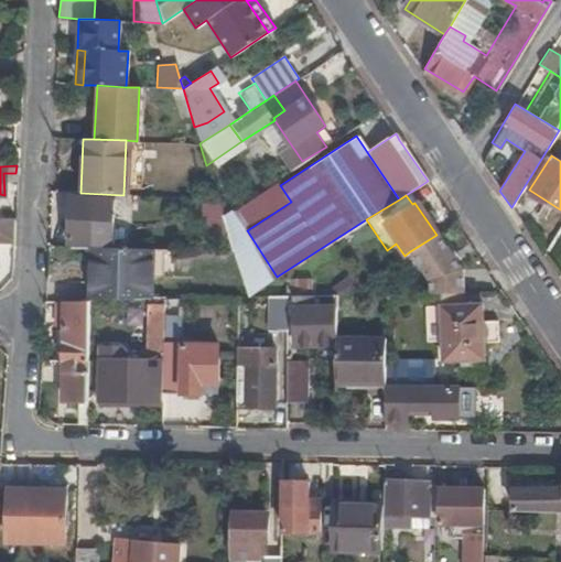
[(105,244),(107,200),(69,198),(67,242),(105,244)]
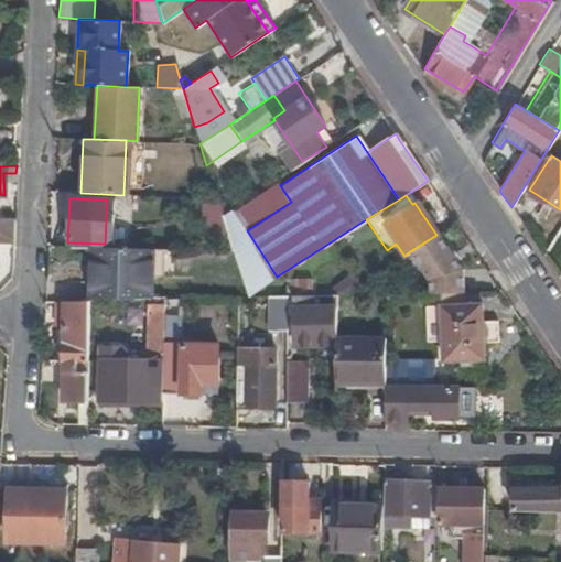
[(437,235),(410,251),(429,279),(429,293),(463,292),(463,270),(438,234),(437,235)]
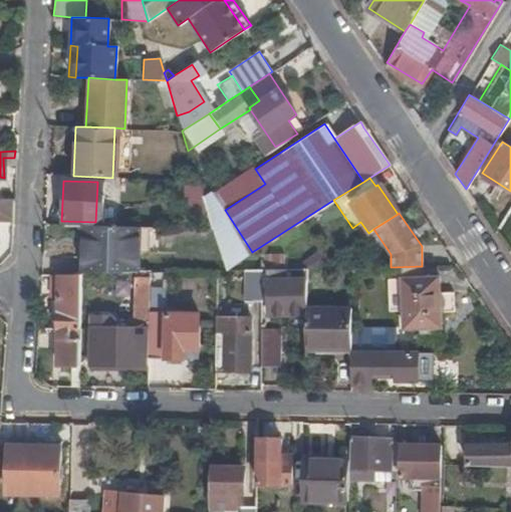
[(124,270),(125,231),(80,230),(79,250),(84,250),(84,269),(124,270)]
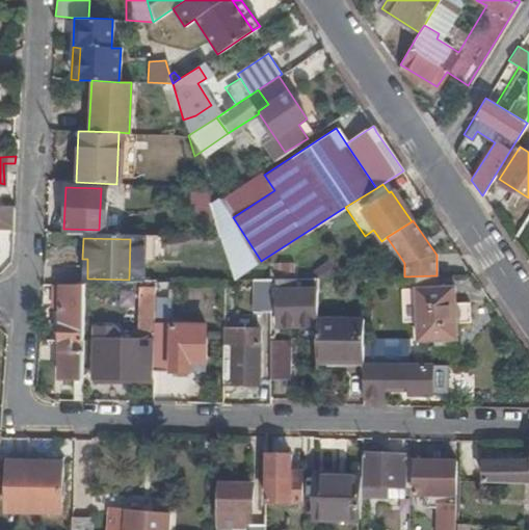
[(352,261),(355,259),(349,250),(331,263),(337,270),(352,261)]
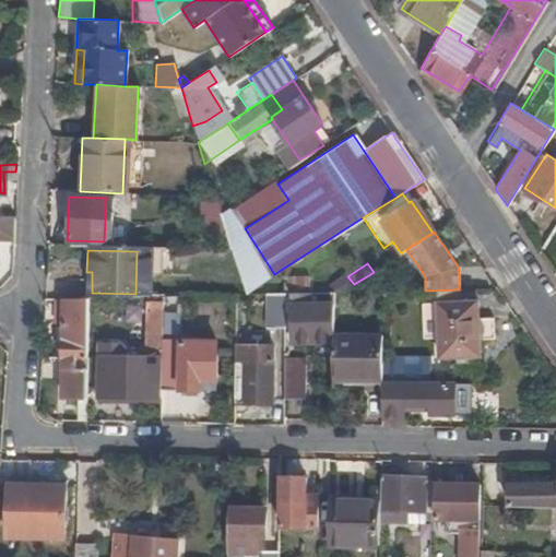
[(471,301),(471,289),(435,291),(436,303),(471,301)]
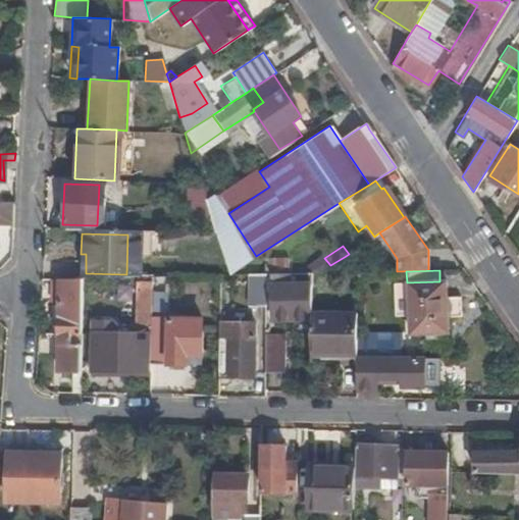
[(288,284),(310,283),(310,272),(288,273),(288,284)]
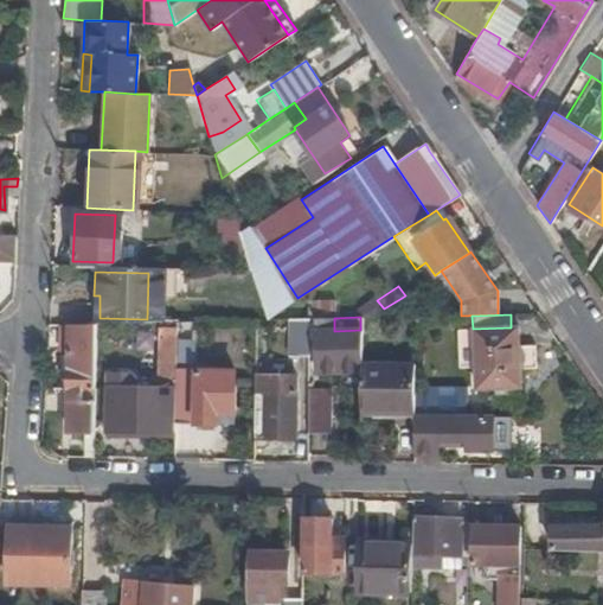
[(287,355),(307,355),(308,318),(287,319),(287,355)]
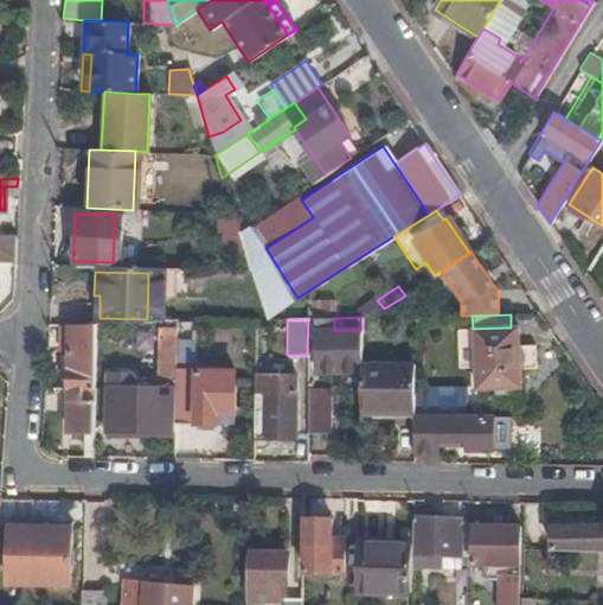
[(315,374),(359,374),(359,364),(360,330),(334,331),(334,318),(308,318),(307,355),(314,355),(315,374)]
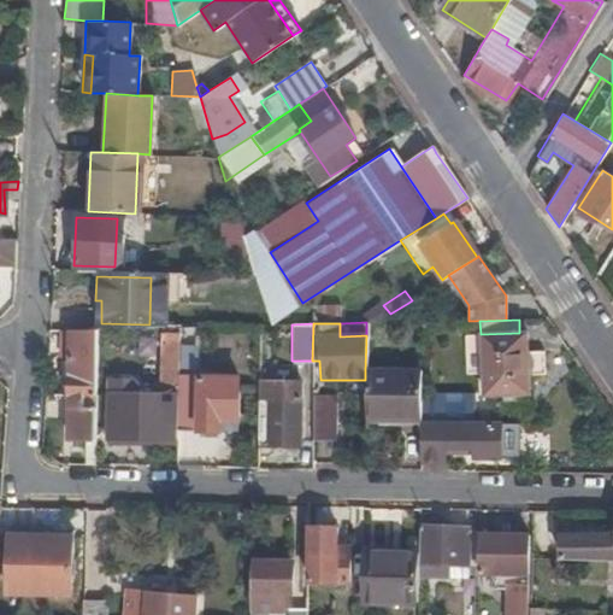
[(68,437),(93,438),(95,329),(69,331),(53,329),(53,338),(60,338),(60,353),(68,352),(68,437)]
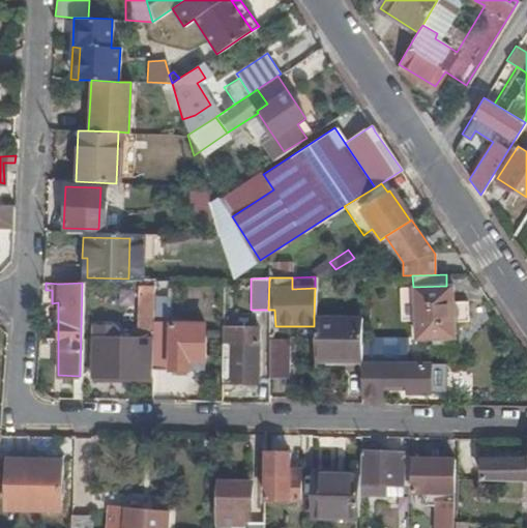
[(450,286),(446,286),(413,287),(414,340),(452,338),(451,321),(465,321),(465,301),(451,301),(450,286)]
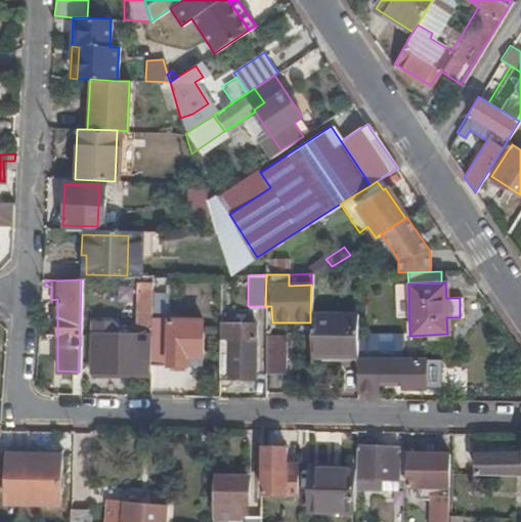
[(136,292),(135,322),(147,322),(149,292),(136,292)]
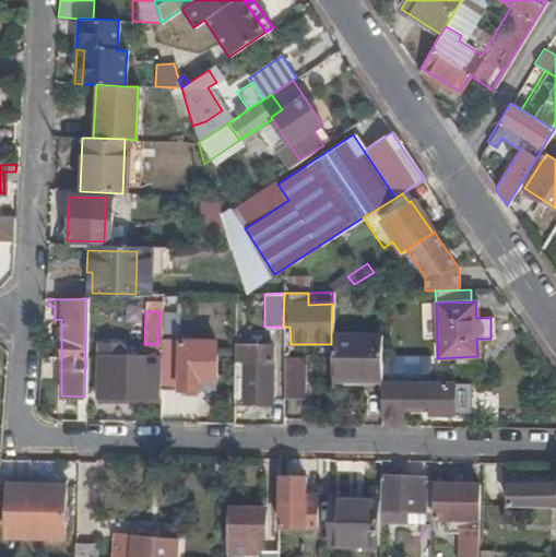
[(330,379),(380,379),(380,355),(381,336),(331,335),(331,344),(330,379)]
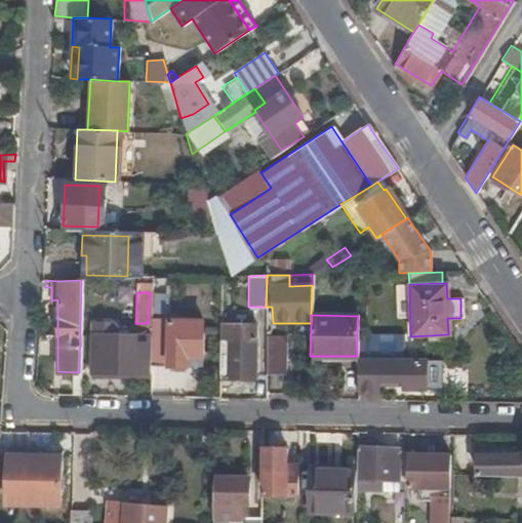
[(155,329),(149,329),(149,334),(149,365),(166,365),(185,366),(186,361),(201,362),(201,320),(167,319),(155,319),(155,329)]
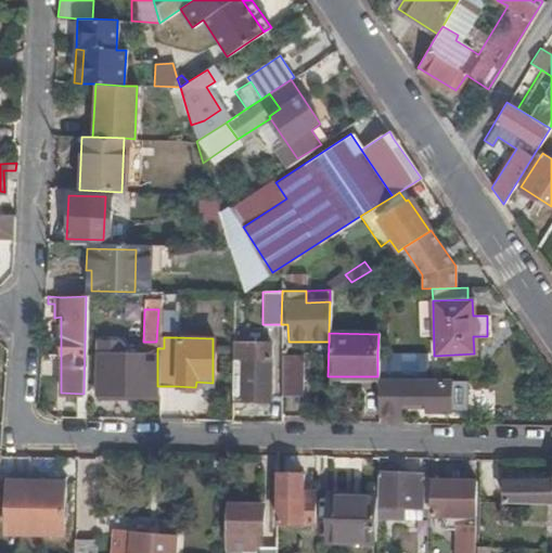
[(231,348),(230,399),(268,399),(270,344),(249,343),(249,348),(231,348)]
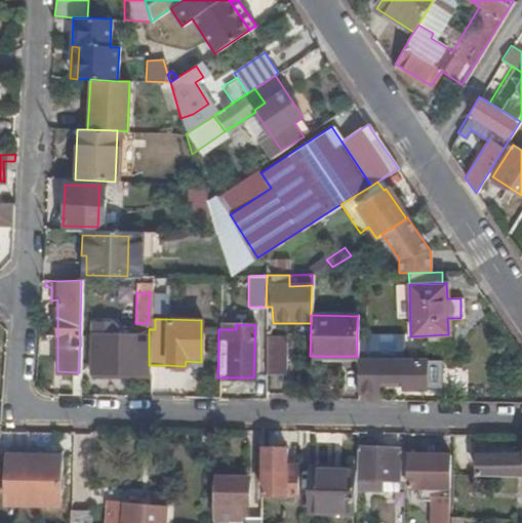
[(357,356),(402,357),(402,334),(357,333),(357,356)]
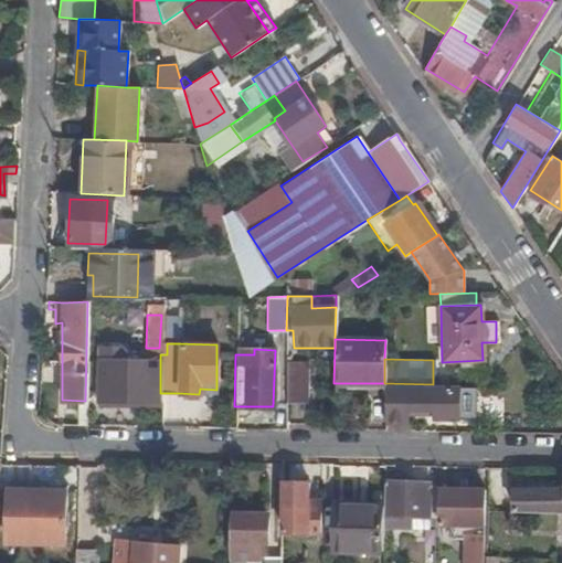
[(96,402),(159,402),(160,393),(160,360),(97,360),(96,402)]
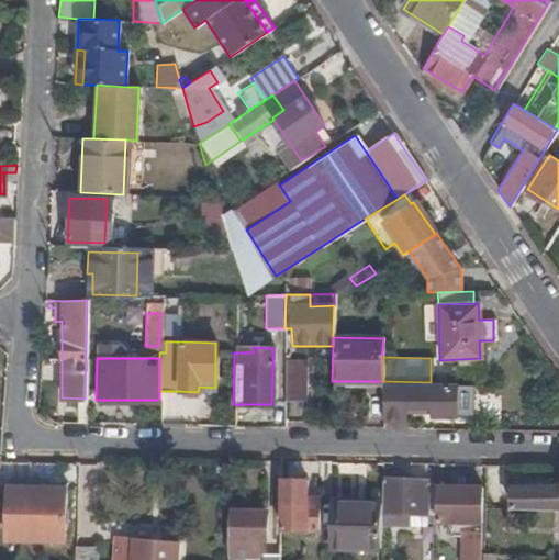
[(283,365),(283,399),(300,399),(301,366),(283,365)]
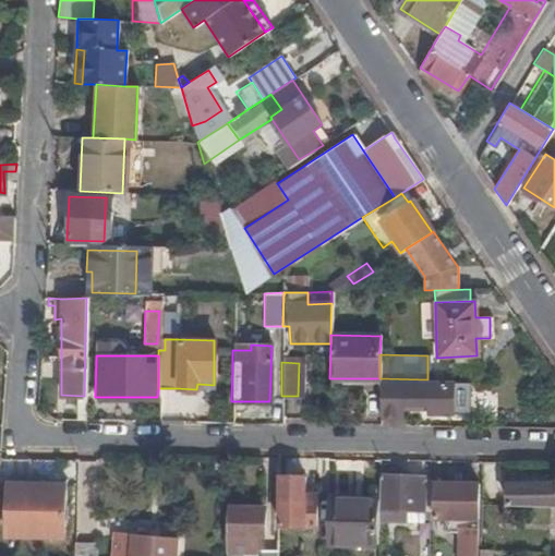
[(379,385),(378,418),(400,418),(400,410),(400,403),(427,405),(426,410),(427,413),(454,413),(453,402),(468,403),(469,381),(427,379),(379,378),(379,385)]
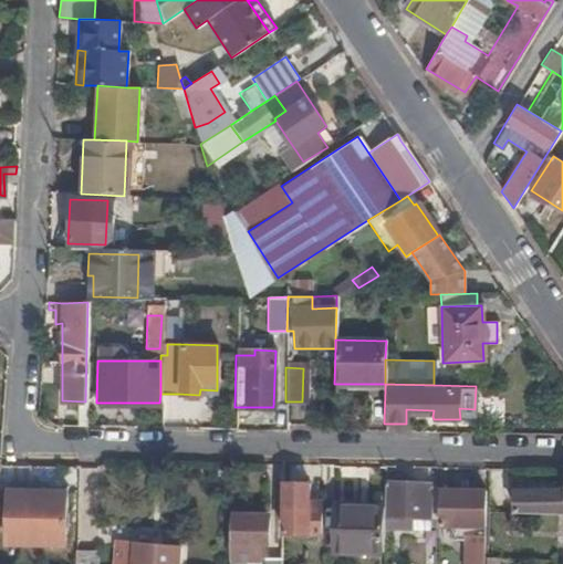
[(382,481),(382,507),(382,513),(427,513),(428,482),(382,481)]
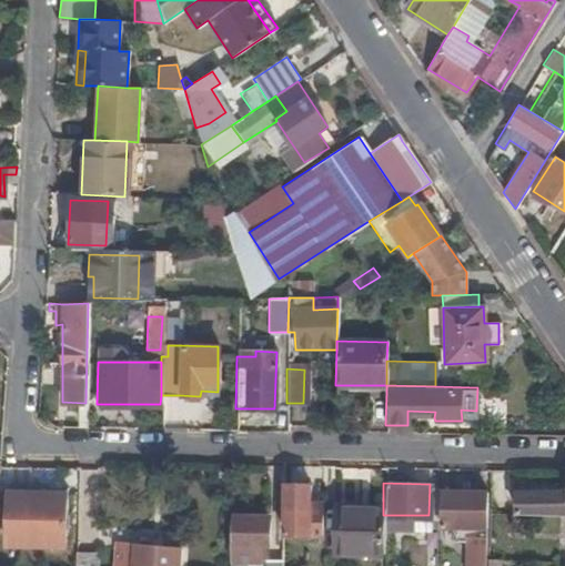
[(308,508),(308,484),(283,484),(283,534),(319,535),(319,508),(308,508)]
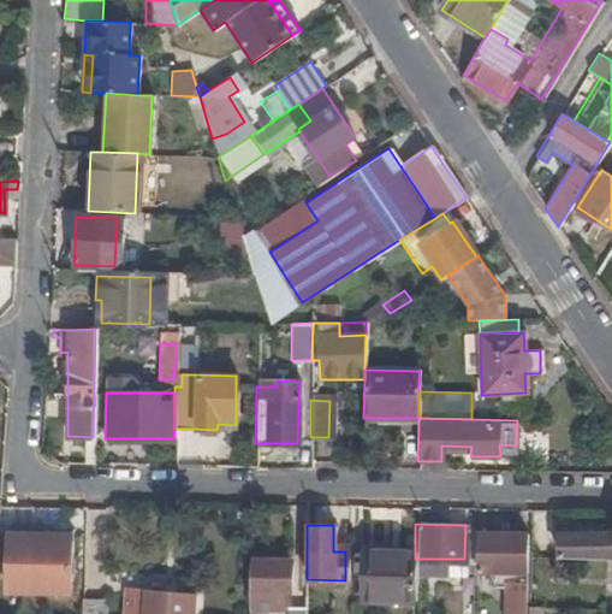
[(476,531),(475,570),(483,570),(505,571),(504,603),(488,603),(488,613),(523,613),(526,571),(523,571),(524,532),(476,531)]
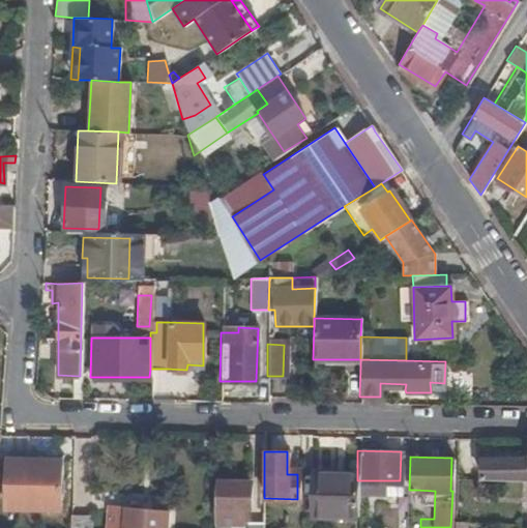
[(526,459),(479,459),(479,478),(526,479),(526,459)]
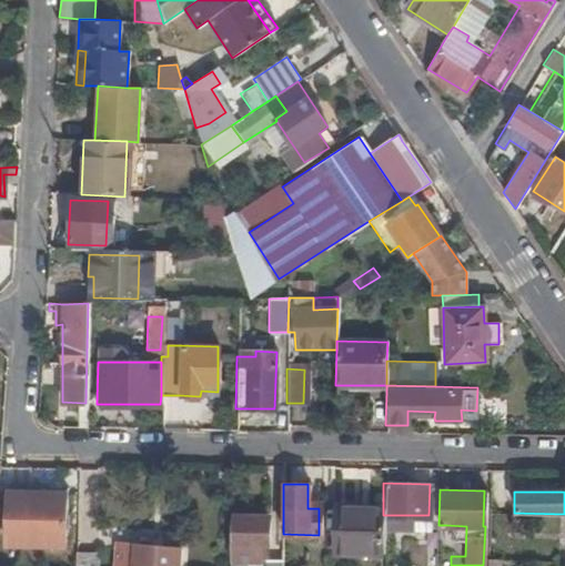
[(62,547),(63,495),(7,495),(4,546),(62,547)]
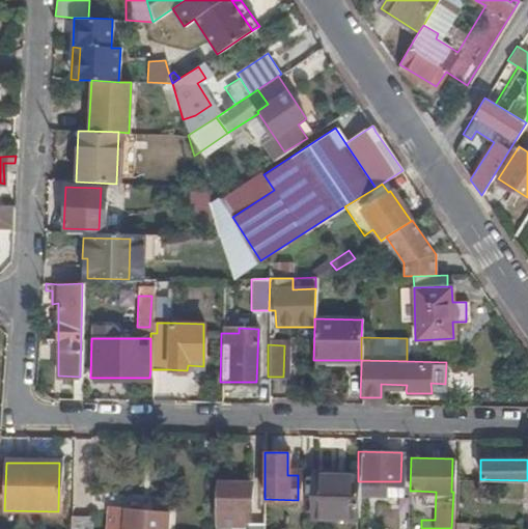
[(358,475),(309,474),(309,516),(357,517),(358,481),(358,475)]
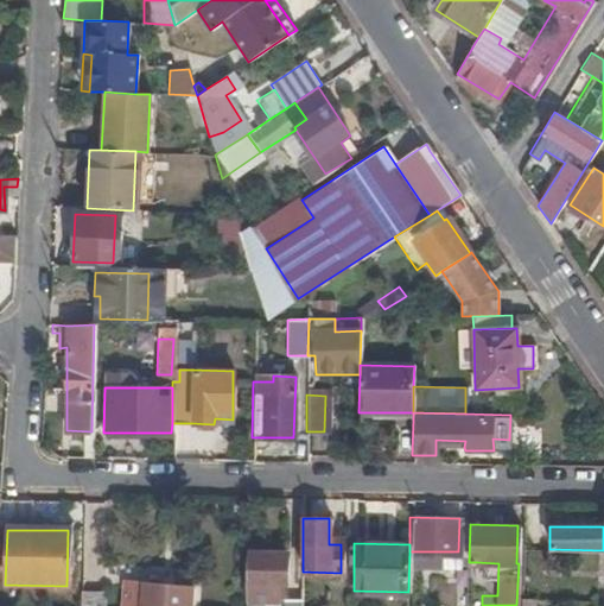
[(284,554),(245,554),(243,603),(278,603),(277,582),(284,581),(284,554)]
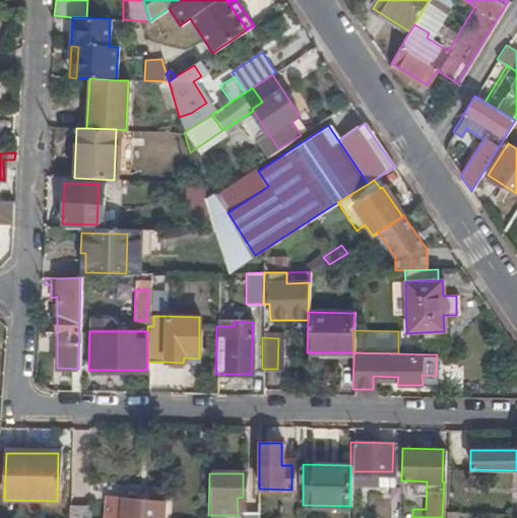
[(110,497),(109,517),(169,517),(169,498),(110,497)]
